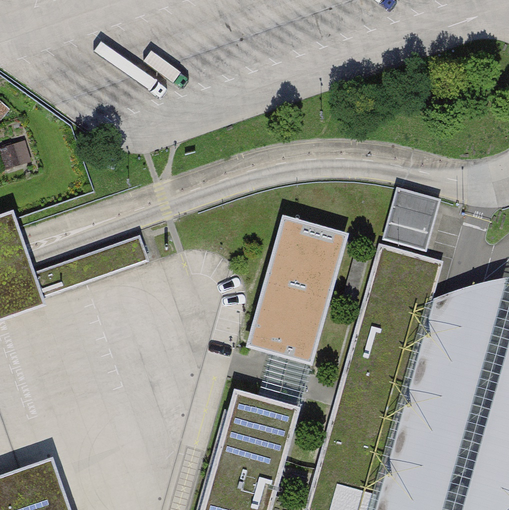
[(0,165),(32,160),(28,140),(0,145),(0,165)]
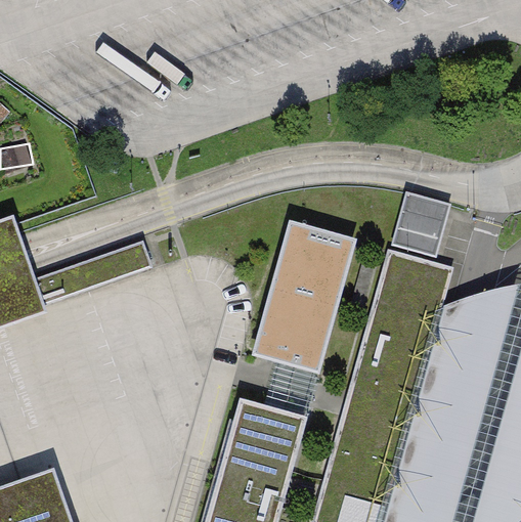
[(452,205),(410,193),(396,244),(437,255),(452,205)]
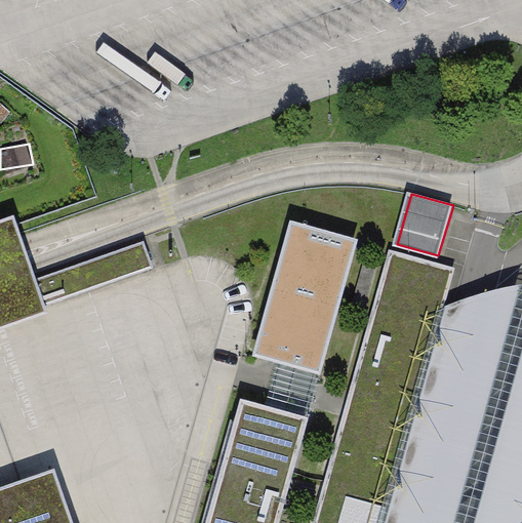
[(12,213),(0,217),(0,325),(46,309),(27,254),(12,213)]
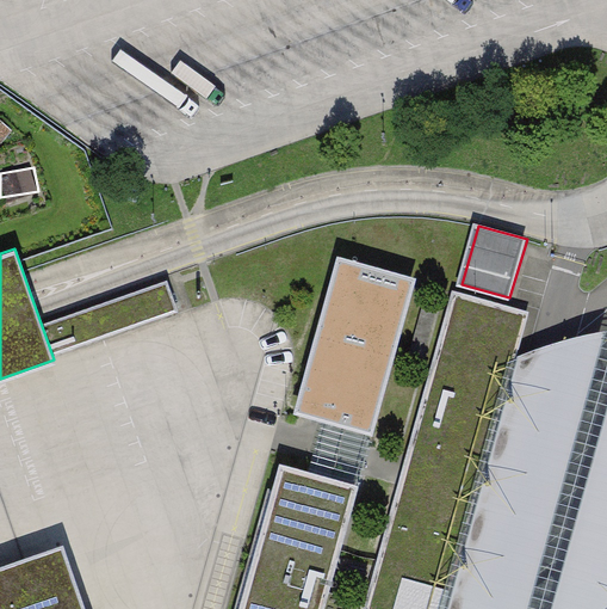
[(422,281),(347,260),(304,418),(379,438),(422,281)]
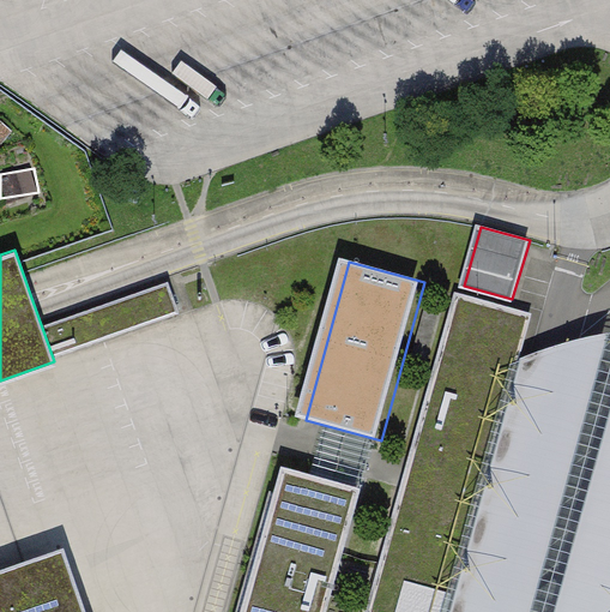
[(167,280),(41,325),(52,355),(176,311),(167,280)]
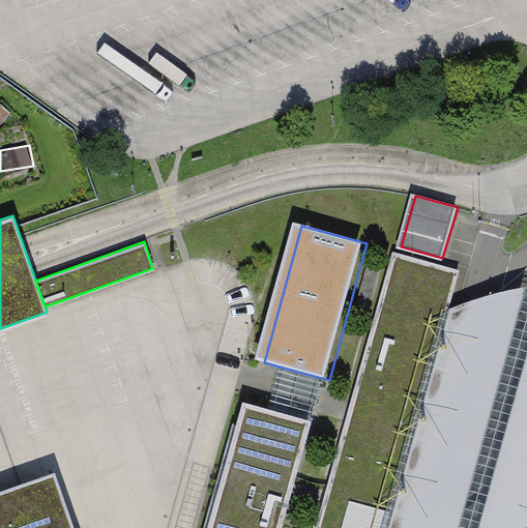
[(459,267),(392,250),(348,412),(316,527),(388,527),(417,423),(447,309),(459,267)]
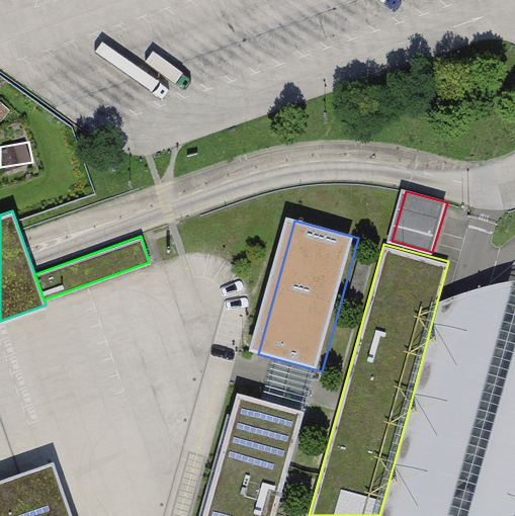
[(468,290),(437,302),(408,414),(379,515),(514,515),(514,279),(492,284),(468,290)]
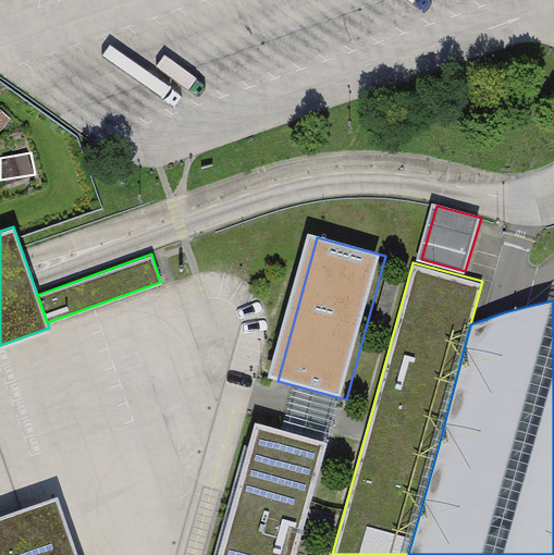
[(291,433),(253,423),(217,554),(293,554),(324,443),(291,433)]
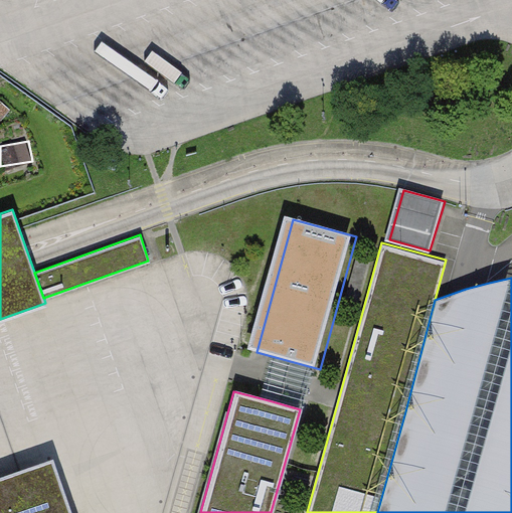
[(67,512),(48,460),(0,477),(0,512),(67,512)]
